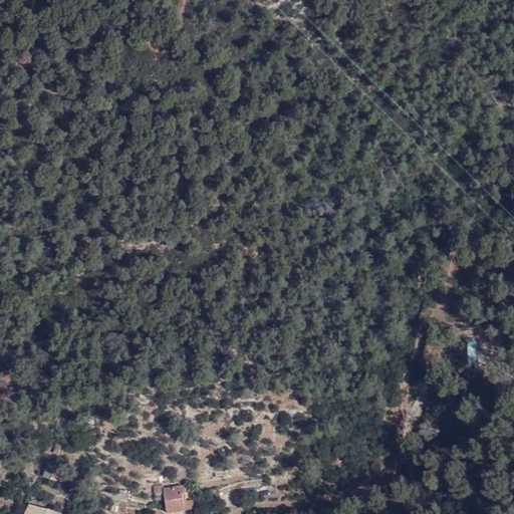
[(50,478),(56,464),(47,461),(42,475),(50,478)]
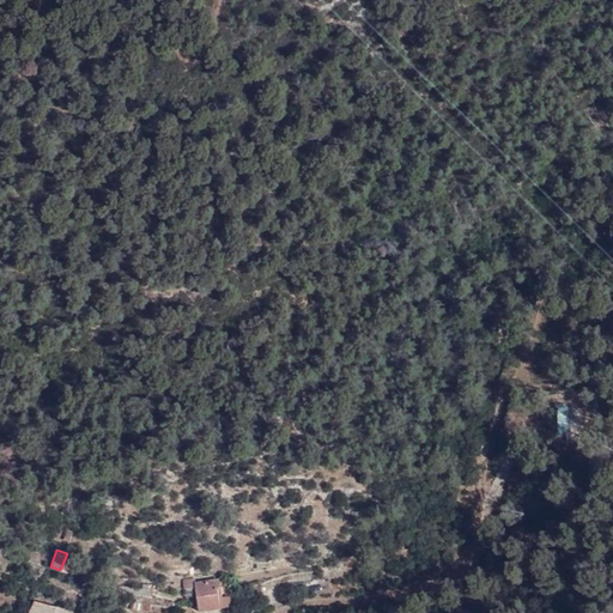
[(236,612),(253,611),(250,599),(249,590),(253,589),(252,578),(225,583),(229,612),(236,612)]
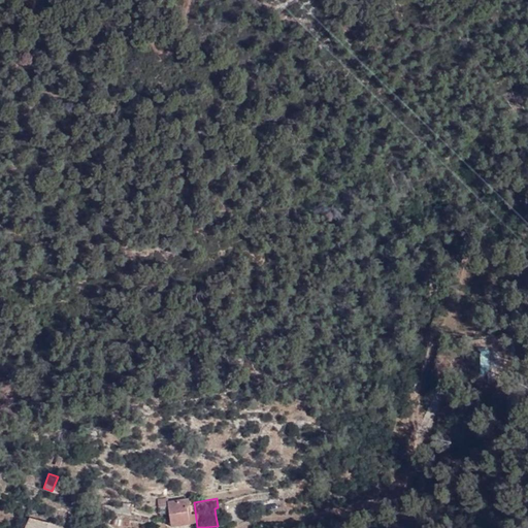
[(70,527),(71,526),(59,522),(58,525),(48,521),(48,518),(30,507),(20,525),(25,527),(32,527),(36,521),(40,523),(39,527),(42,527),(46,527),(47,527),(70,527)]
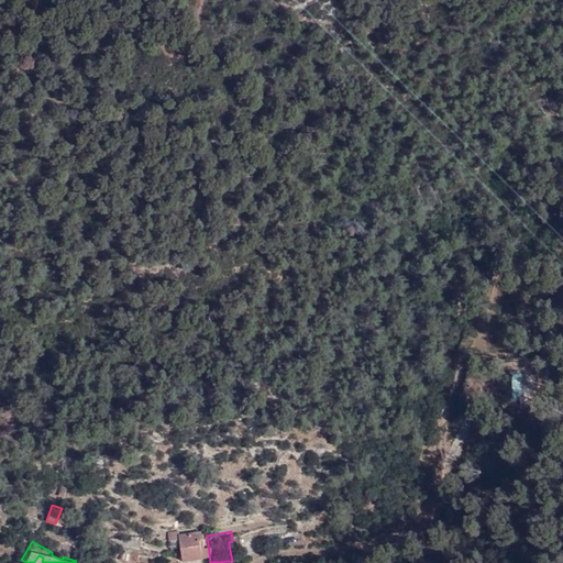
[(240,548),(230,550),(232,561),(242,560),(240,548)]
